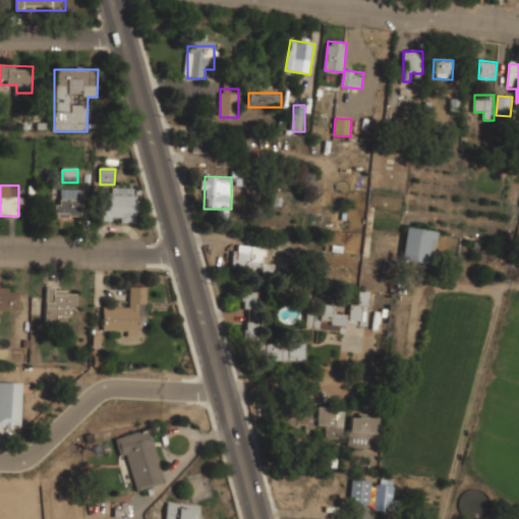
[(136,223),(137,189),(110,188),(110,198),(100,198),(100,222),(136,223)]
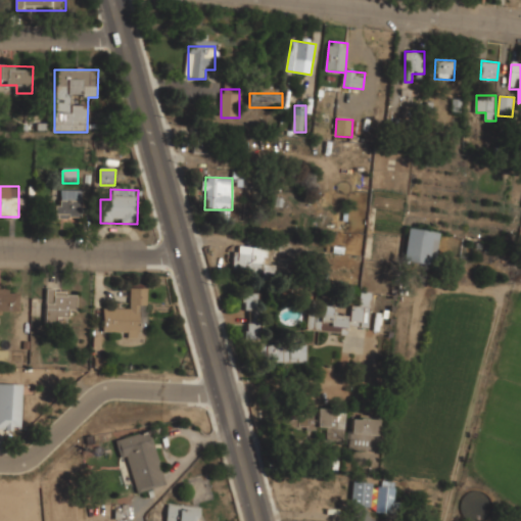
[(82,219),(82,190),(57,190),(57,219),(82,219)]
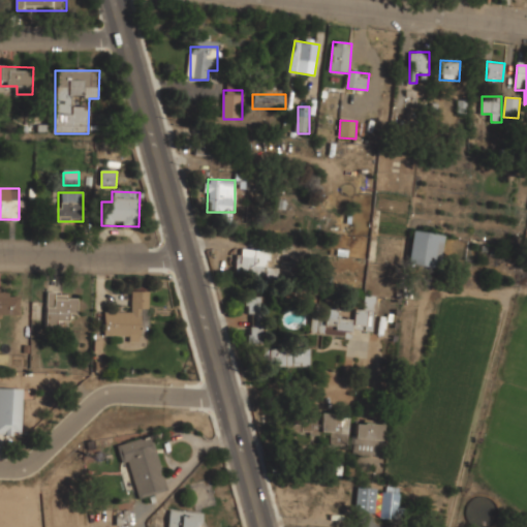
[(440,269),(444,236),(412,233),(409,266),(440,269)]
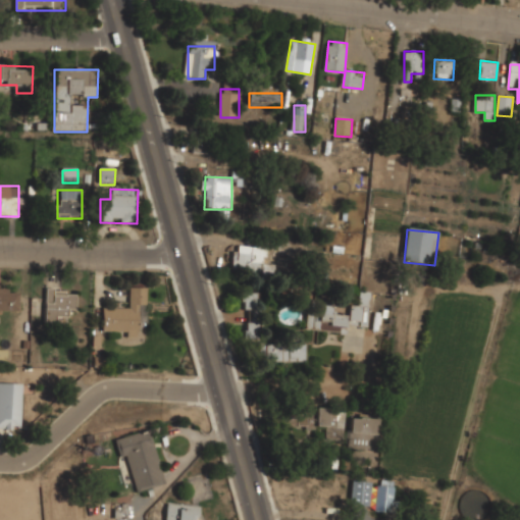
[(327,253),(345,254),(346,234),(328,232),(327,253)]
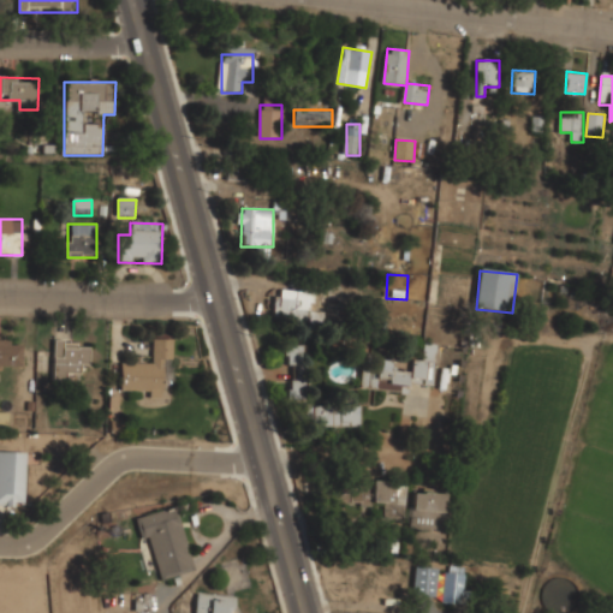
[(274,319),(322,325),(323,311),(314,310),(315,293),(278,289),(274,319)]
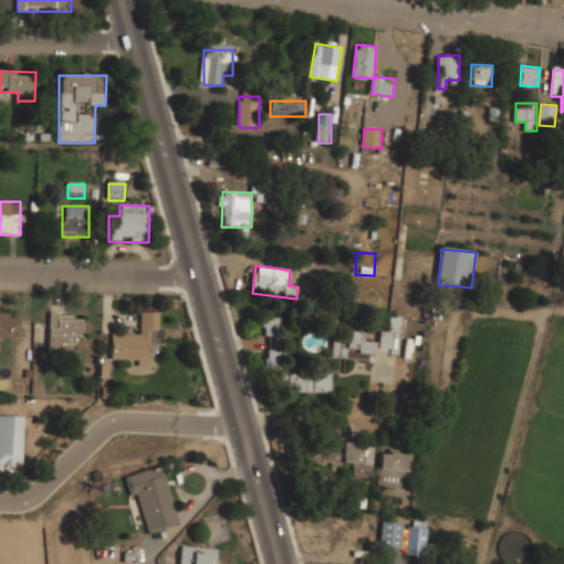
[(10,317),(10,310),(0,310),(0,338),(21,338),(21,317),(10,317)]
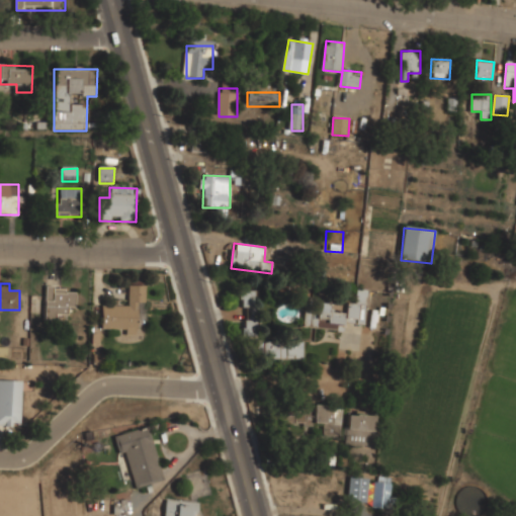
[(147,286),(129,285),(127,306),(102,306),(102,333),(138,333),(138,307),(146,307),(147,286)]
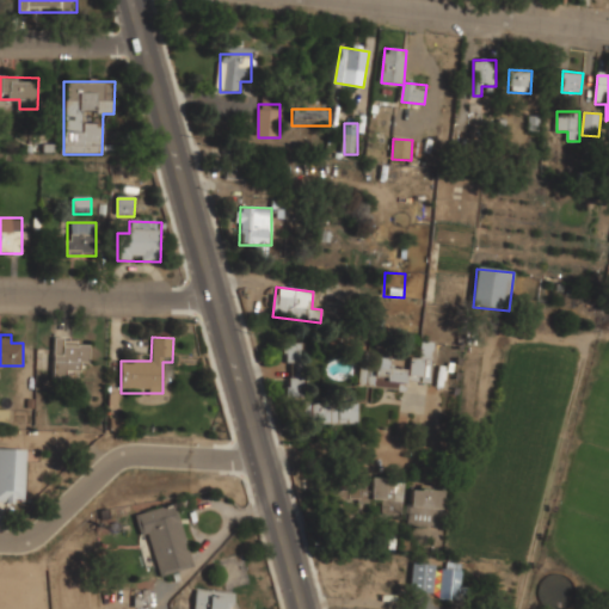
[(90,339),(55,339),(55,375),(79,375),(79,362),(90,362),(90,339)]
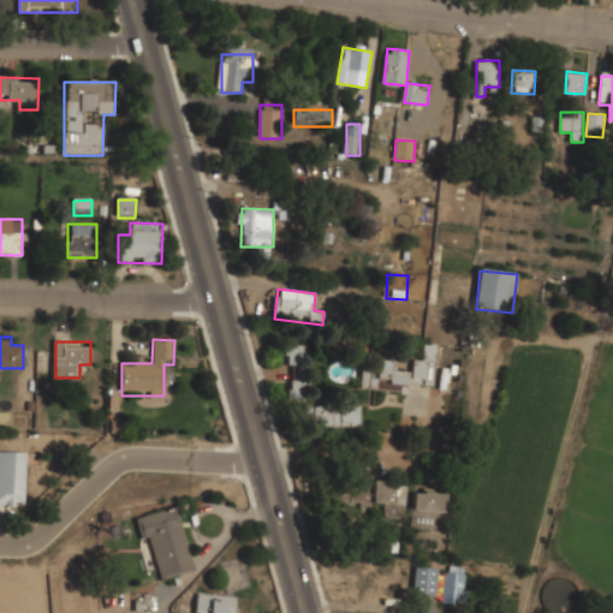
[(372,388),(408,393),(410,378),(430,381),(435,345),(426,344),(423,362),(412,361),(411,372),(374,367),(372,388)]
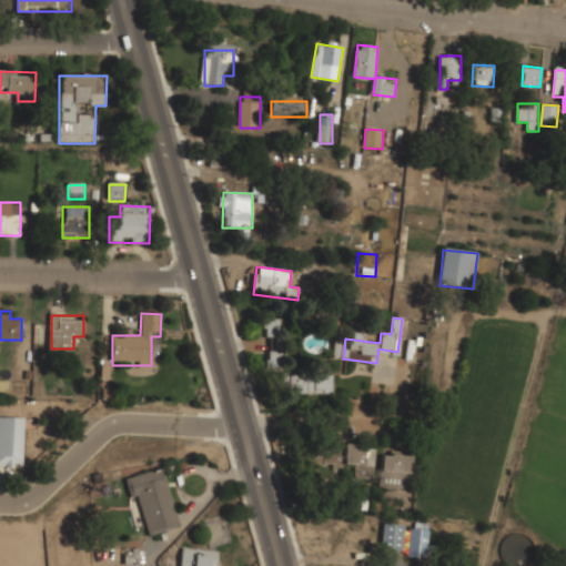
[(287,370),(287,319),(265,319),(265,370),(287,370)]
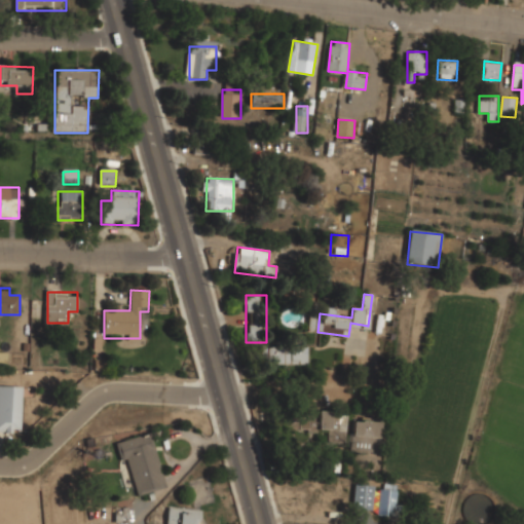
[(308,346),(265,346),(265,365),(308,365),(308,346)]
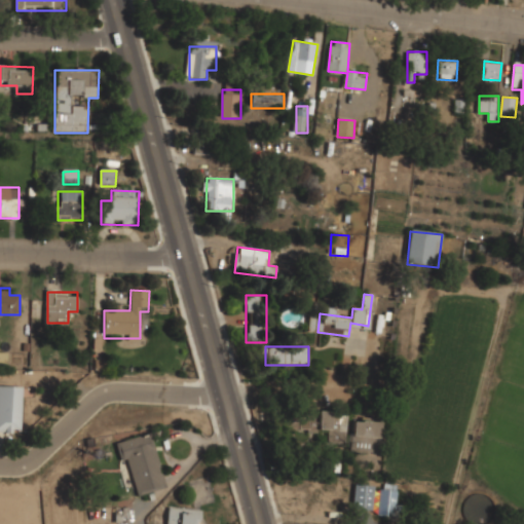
[(0,364),(7,365),(8,353),(0,353),(0,364)]
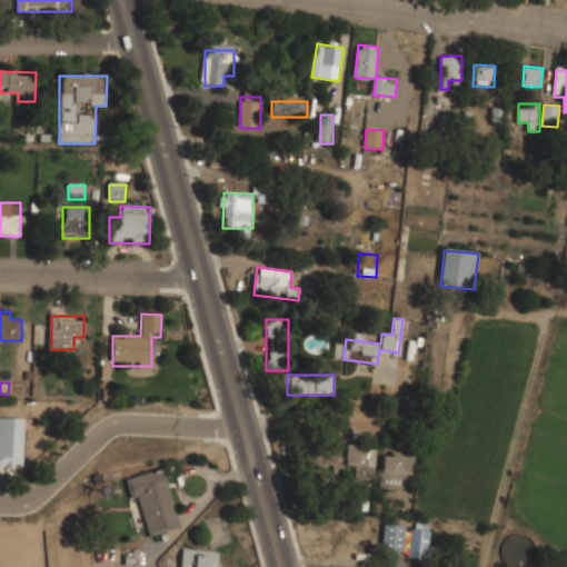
[(0,469),(25,469),(25,418),(0,418),(0,469)]
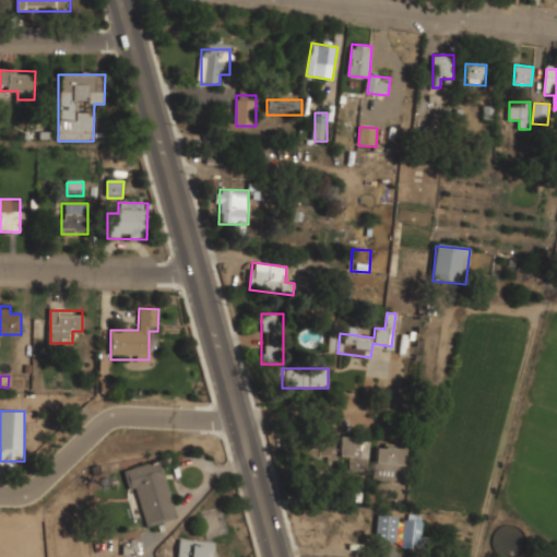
[(369,437),(339,437),(339,458),(350,458),(350,467),(369,467),(369,437)]
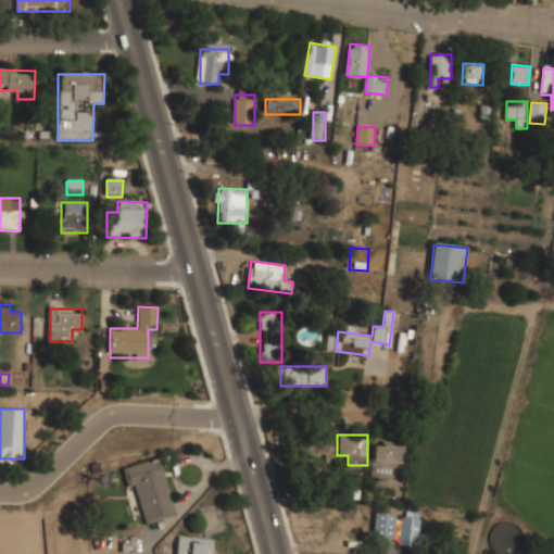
[(334,455),(335,438),(300,436),(299,453),(334,455)]
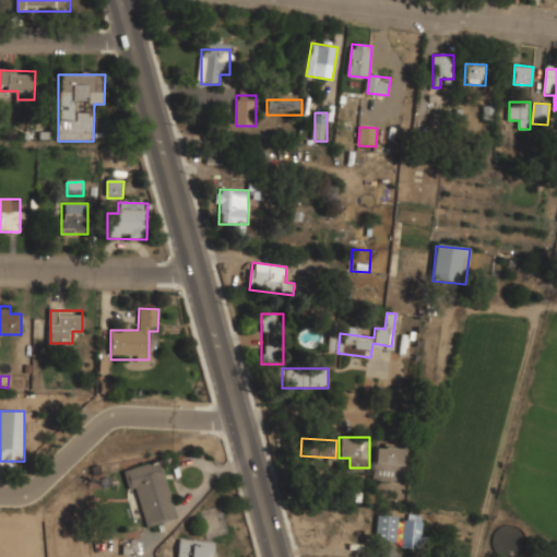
[(376,446),(376,474),(405,474),(405,446),(376,446)]
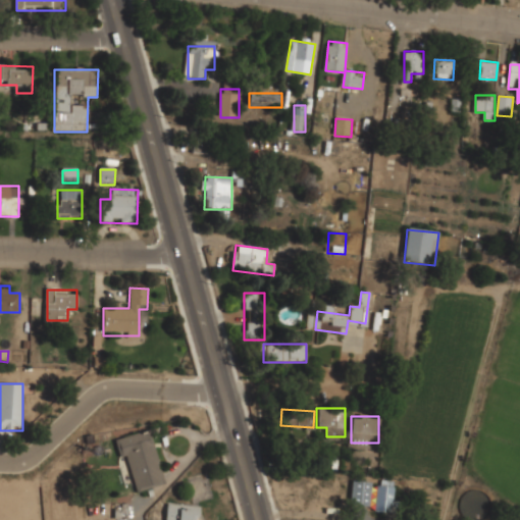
[(151,430),(115,438),(120,460),(128,458),(138,492),(165,485),(151,430)]
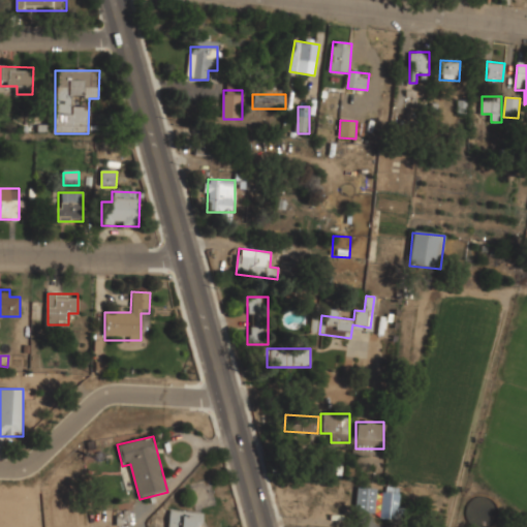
[(355,513),(374,515),(378,490),(359,487),(355,513)]
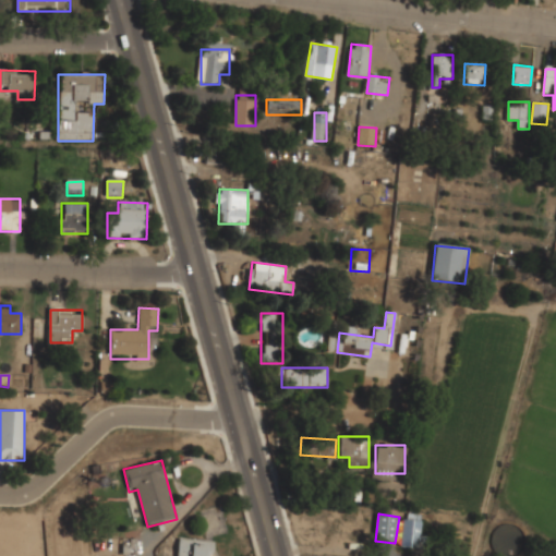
[(423,517),(403,517),(402,545),(422,546),(423,517)]
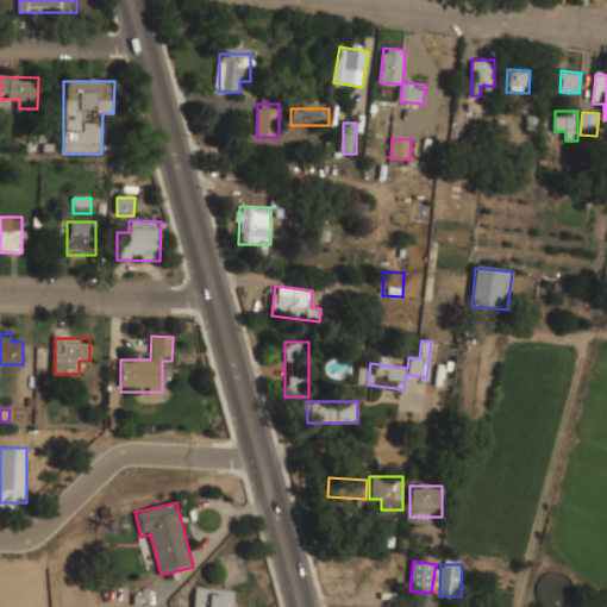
[(229,606),(232,592),(198,587),(194,606),(229,606)]
